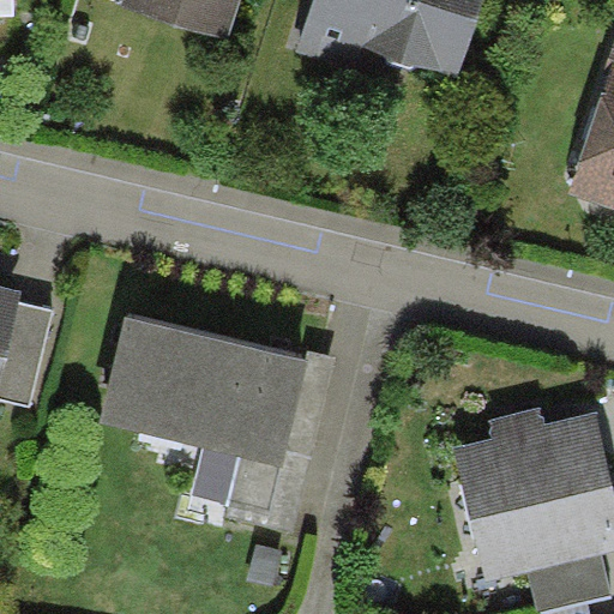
[(121,0),(120,6),(227,38),(239,0),(121,0)]
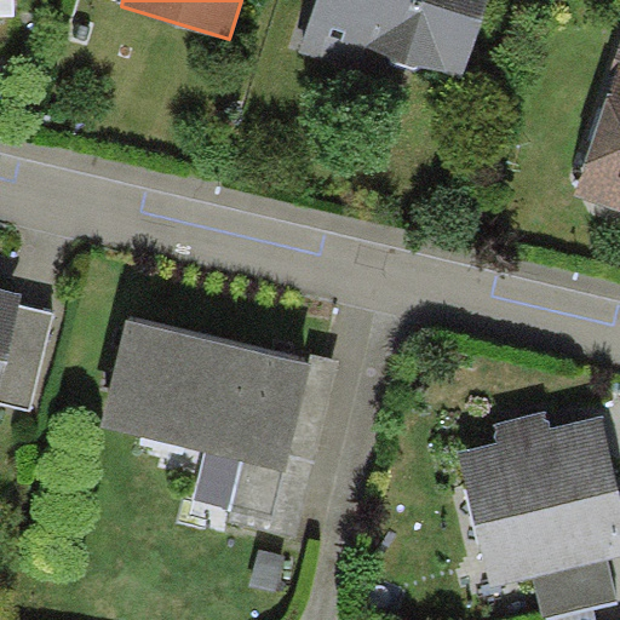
[(316,0),(300,53),(359,72),(366,46),(461,76),(484,0),(316,0)]
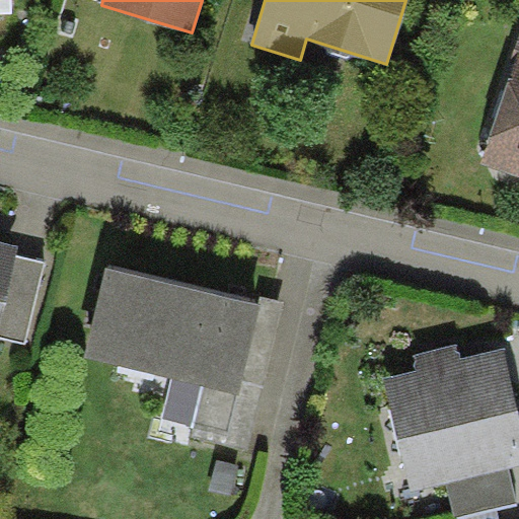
[(518,49),(516,59),(479,163),(518,176),(518,49)]
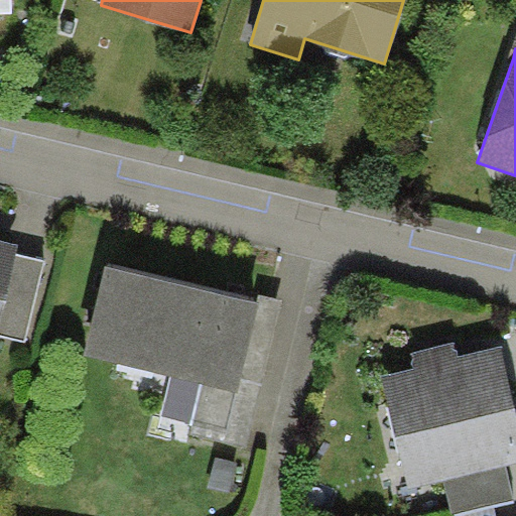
[(17,245),(0,240),(0,313),(15,254),(17,245)]
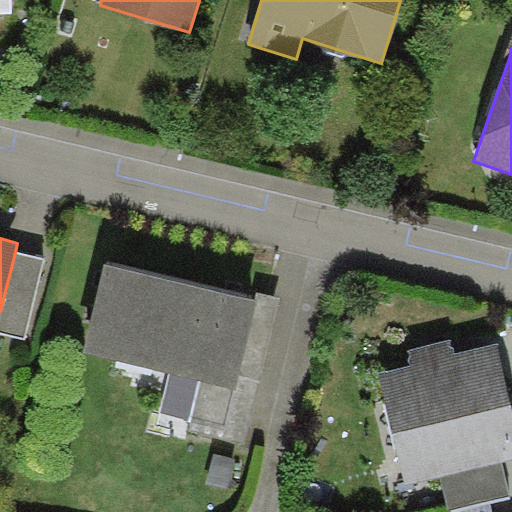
[(46,260),(15,252),(0,311),(0,332),(26,339),(46,260)]
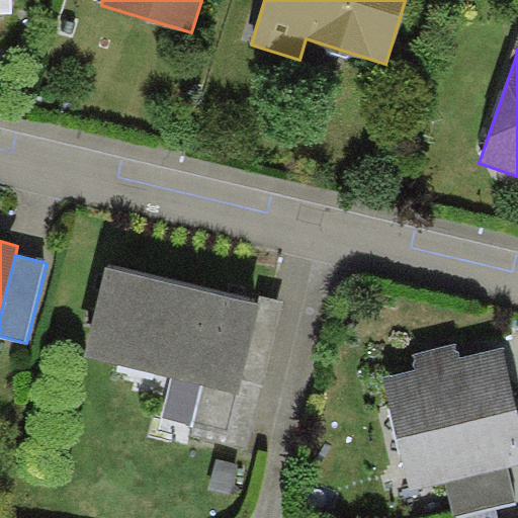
[(259,303),(105,267),(84,356),(171,376),(162,417),(191,424),(189,435),(248,449),(282,300),(261,295),(259,303)]
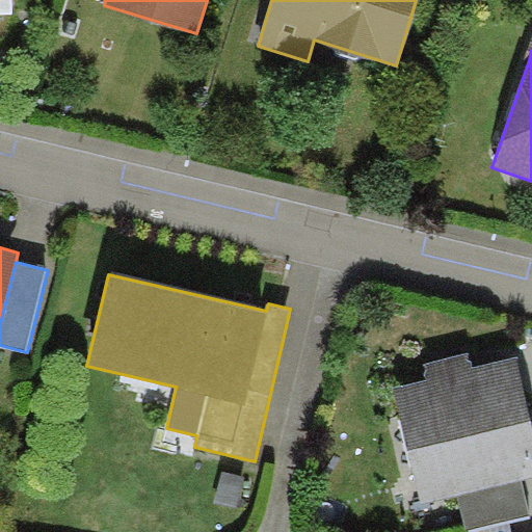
[(425,377),(392,384),(420,501),(455,493),(520,477),(531,474),(531,415),(517,354),(472,366),(470,353),(422,365),(425,377)]
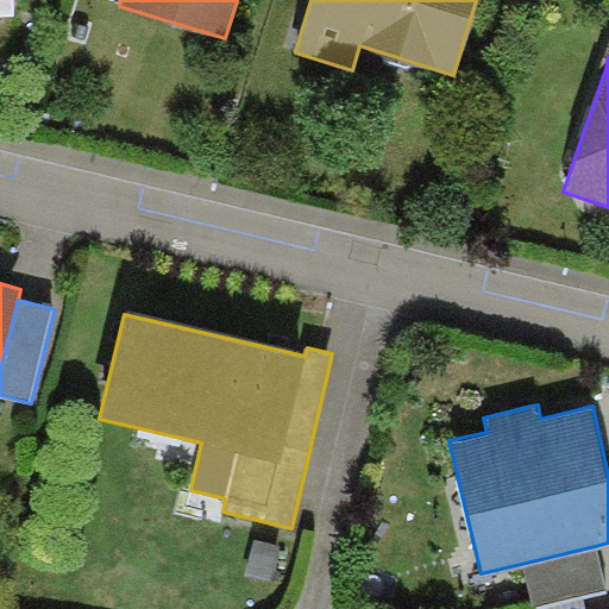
[(281,546),(253,539),(245,573),(272,581),(281,546)]
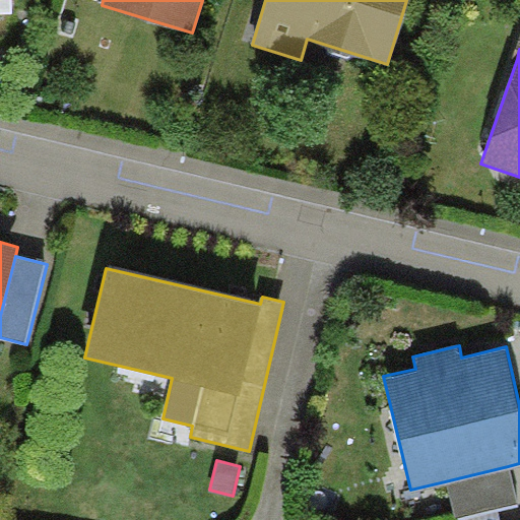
[(517,503),(508,466),(445,481),(454,518),(498,509),(517,503)]
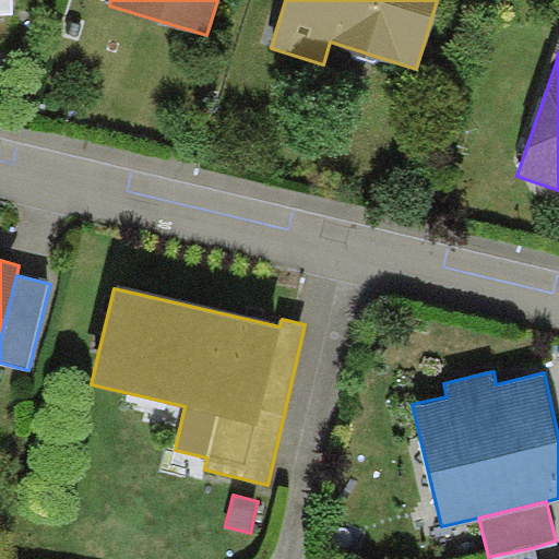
[(537,558),(535,547),(488,557),(479,558),(537,558)]
